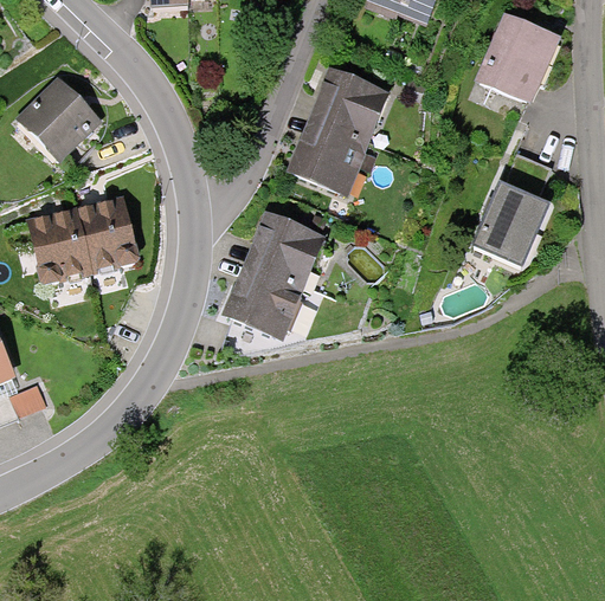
[(365,0),(364,2),(426,25),(436,0),(365,0)]
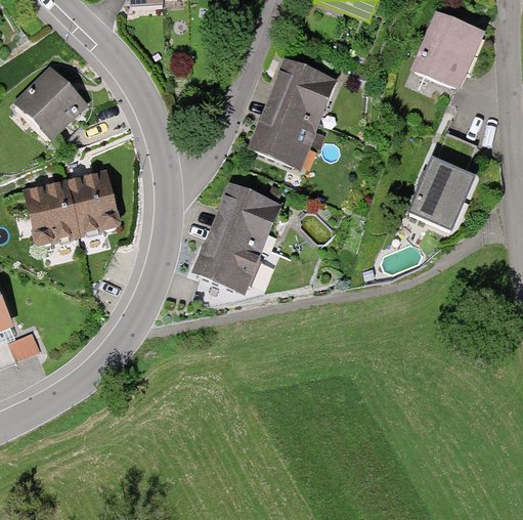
[(482,29),(435,10),(424,34),(409,69),(456,87),(482,29)]
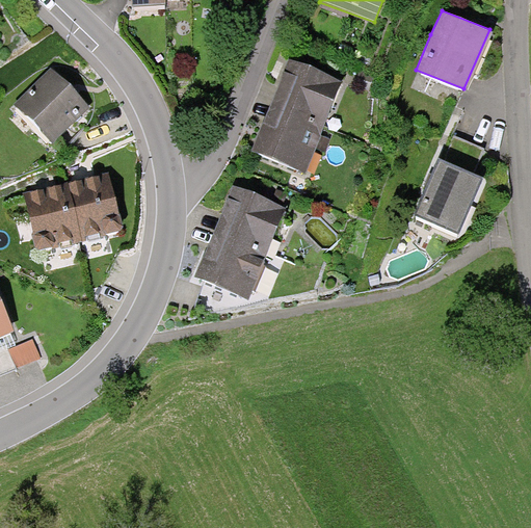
[(266,116),(253,151),(307,172),(344,76),(290,54),(279,83),(266,116)]
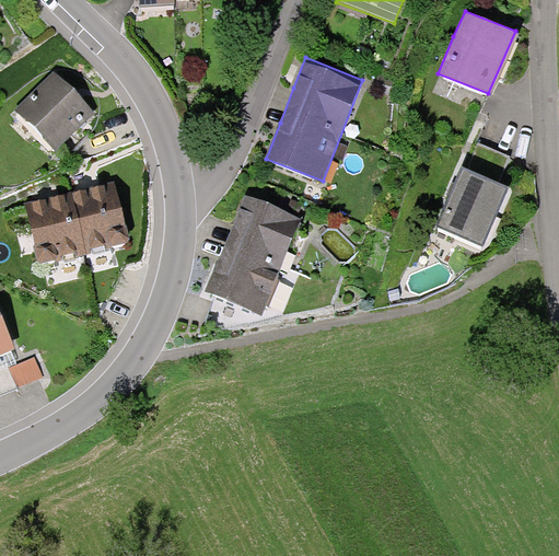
[(55,71),(16,109),(58,149),(95,112),(55,71)]
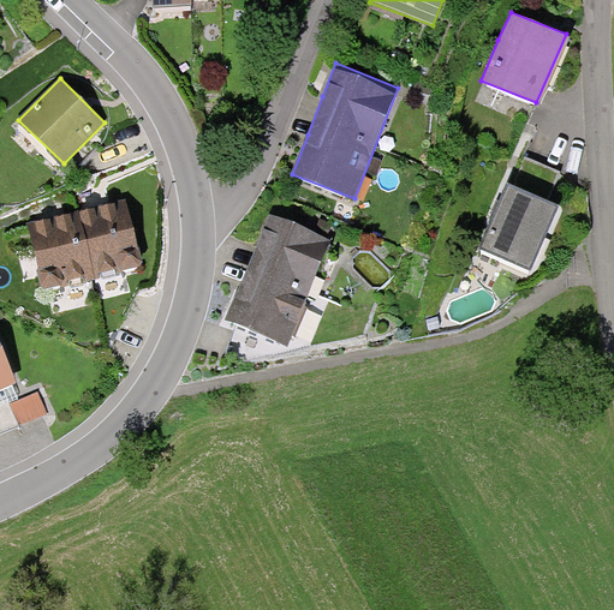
[(495,205),(478,245),(530,268),(559,203),(548,198),(560,169),(524,154),(512,183),(507,180),(495,205)]
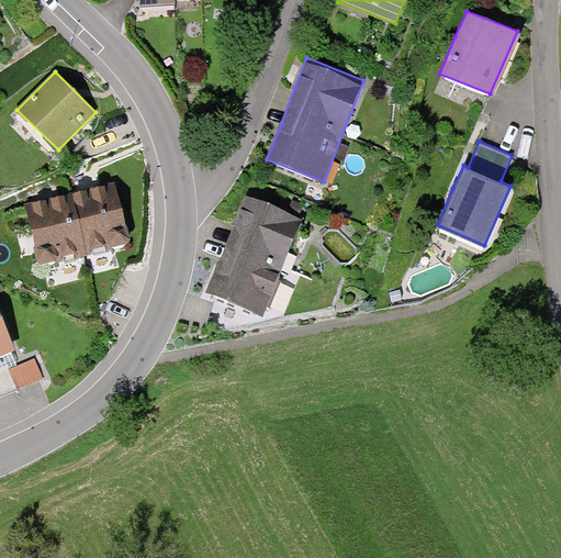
[(47,198),(24,204),(38,261),(127,240),(113,181),(83,189),(47,198)]
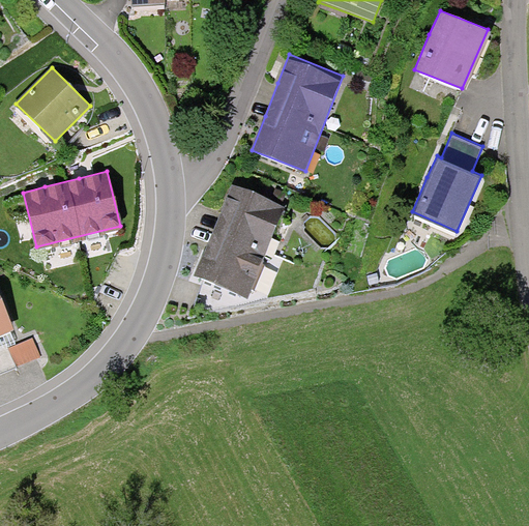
[(205,246),(195,270),(250,292),(285,202),(231,180),(218,210),(205,246)]
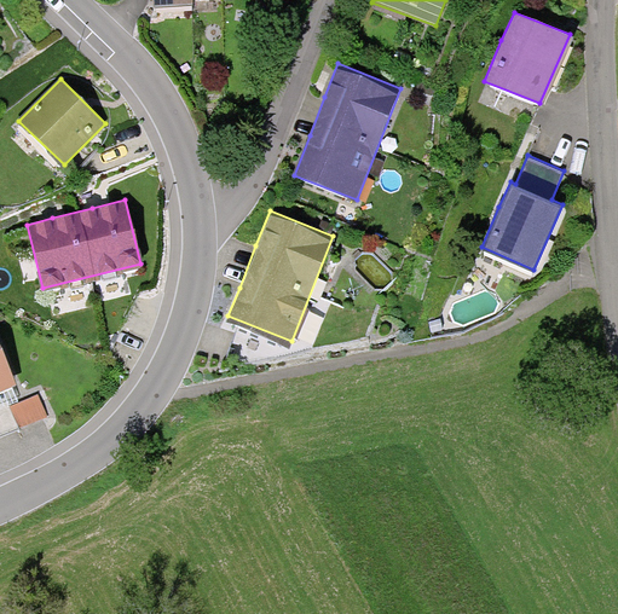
[(0,389),(15,383),(0,347),(0,389)]
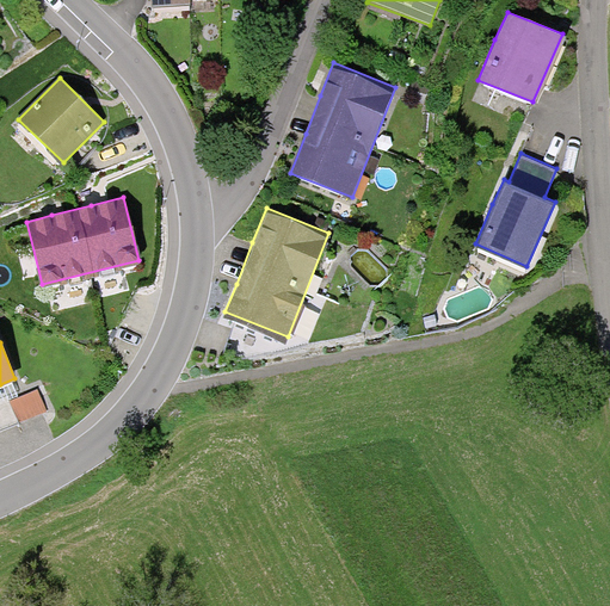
[(38,385),(11,396),(20,420),(48,408),(38,385)]
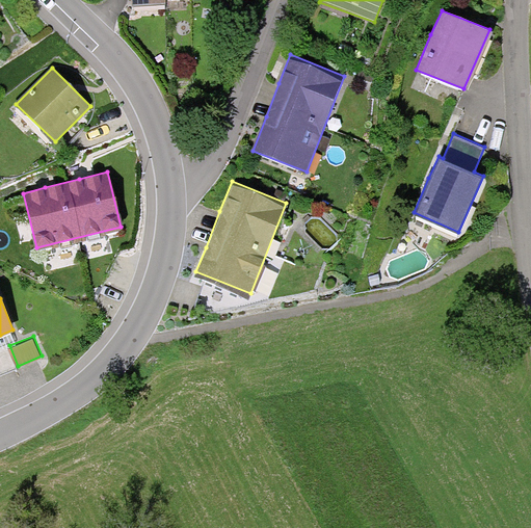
All buildings are outlined.
